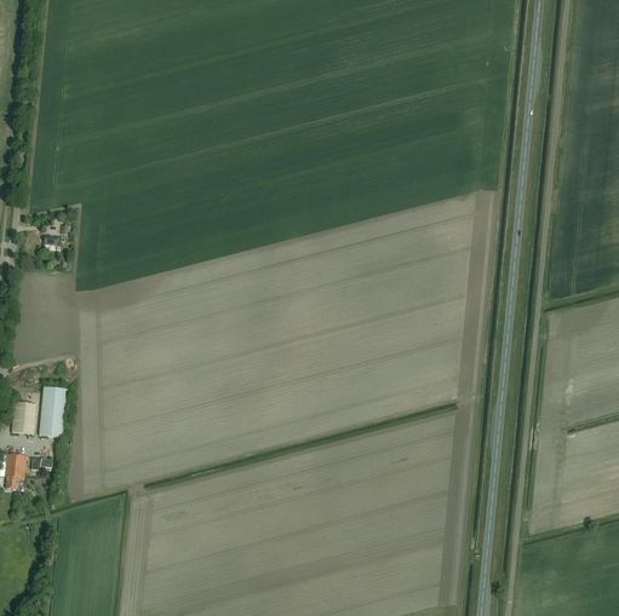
[(41,236),(41,237),(41,239),(43,240),(44,240),(44,243),(59,245),(61,235),(44,234),(44,235),(43,235),(41,236)]
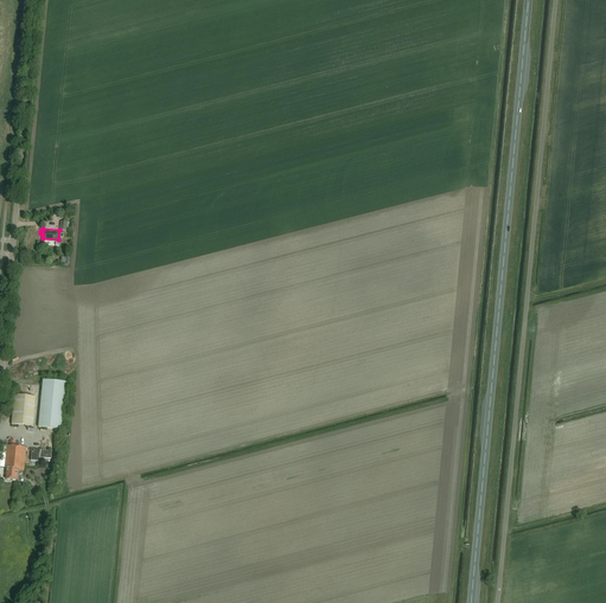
[(43,377),(38,424),(62,427),(67,379),(43,377)]
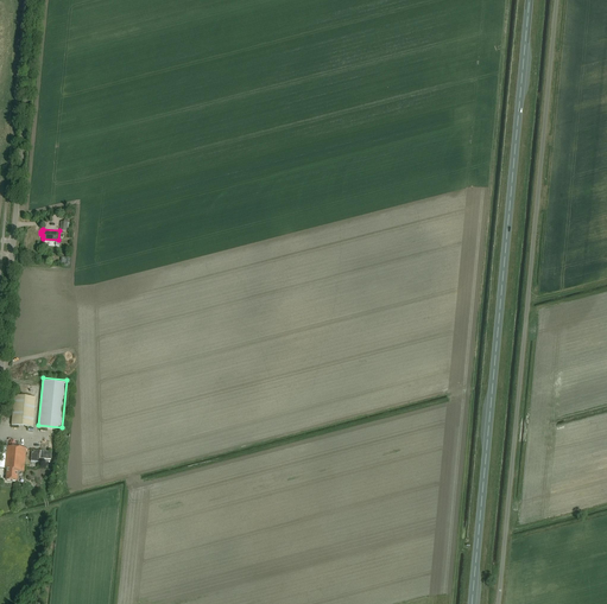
[(11,424),(32,425),(35,395),(13,394),(12,407),(11,424)]
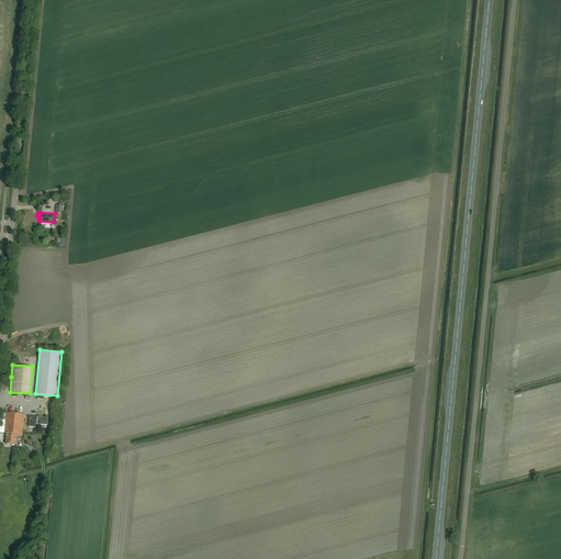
[(22,434),(23,412),(7,410),(4,432),(7,432),(6,442),(14,443),(15,434),(22,434)]
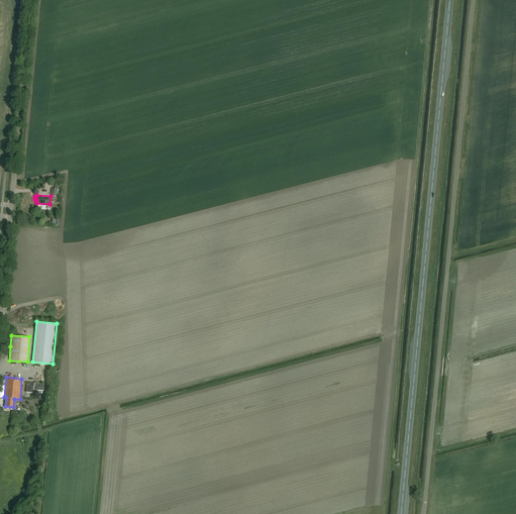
[(32,391),(32,388),(42,389),(42,383),(27,381),(27,383),(26,383),(25,390),(32,391)]
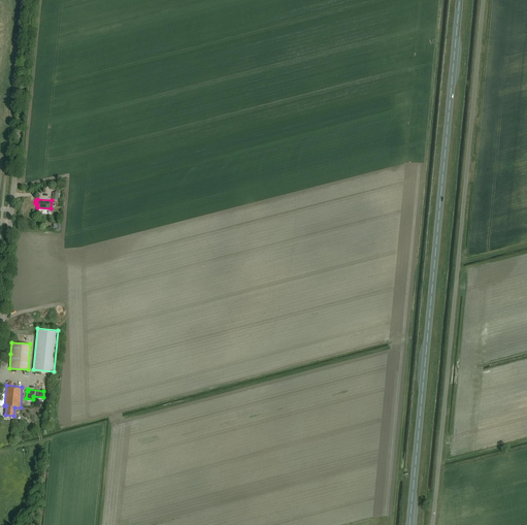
All buildings are outlined.
